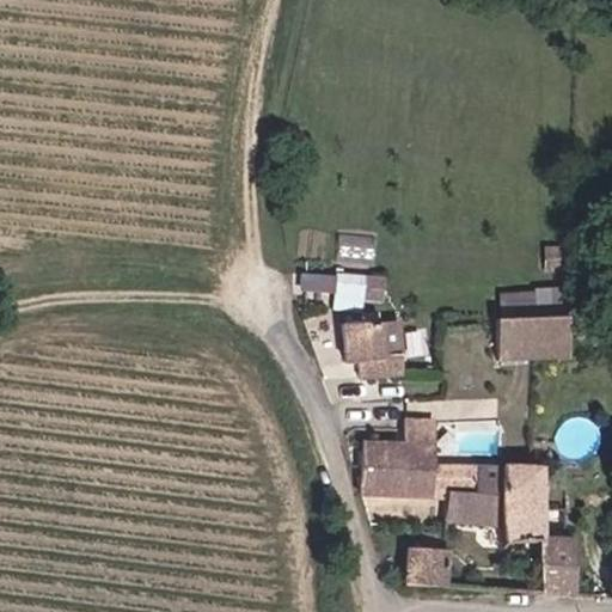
[(334,270),(331,304),(385,307),(387,274),(334,270)]
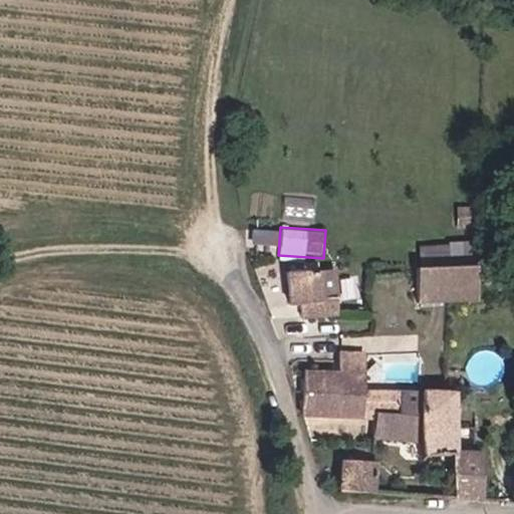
[(421,264),(456,261),(454,243),(420,246),(421,264)]
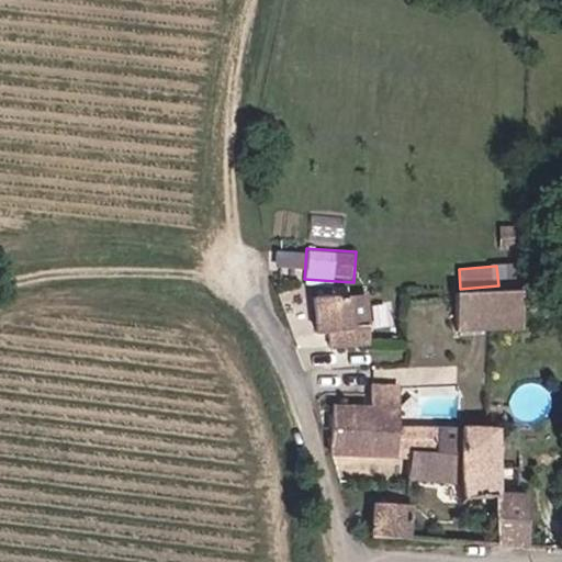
[(510,284),(447,292),(451,333),(516,325),(510,284)]
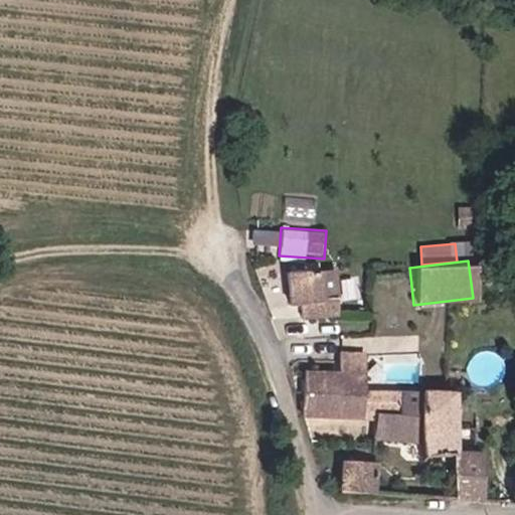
[(324,276),(294,275),(292,275),(291,308),(301,309),(301,324),(337,325),(338,302),(325,302),(324,276)]
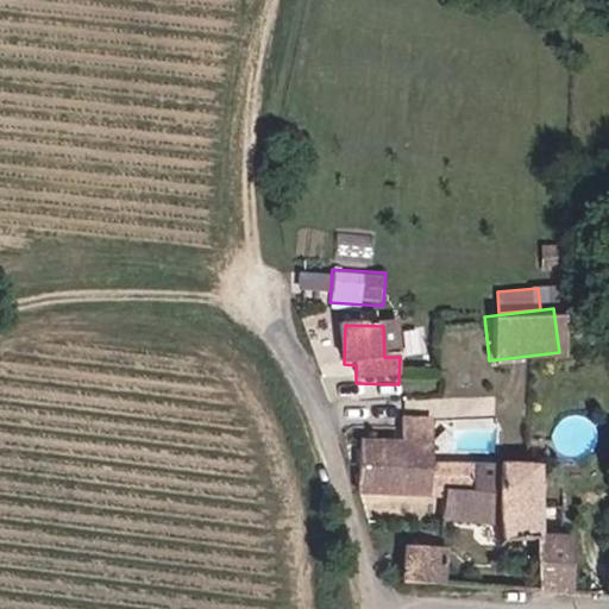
[(403,432),(403,447),(432,453),(432,431),(403,432)]
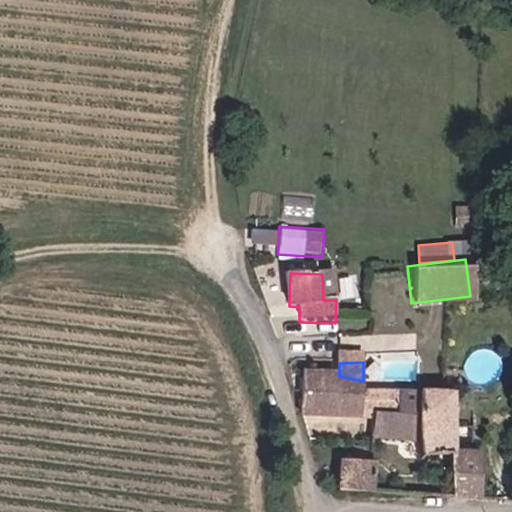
[(363,381),(339,376),(338,382),(308,383),(308,415),(362,414),(363,381)]
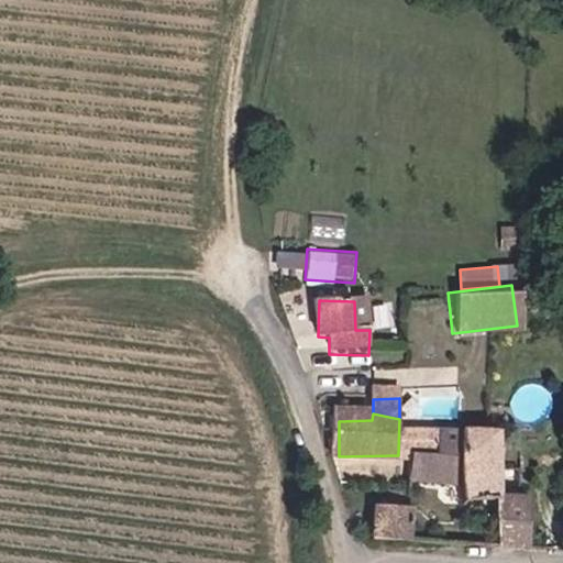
[(498,504),(498,498),(499,434),(489,434),(467,434),(466,484),(467,503),(498,504)]
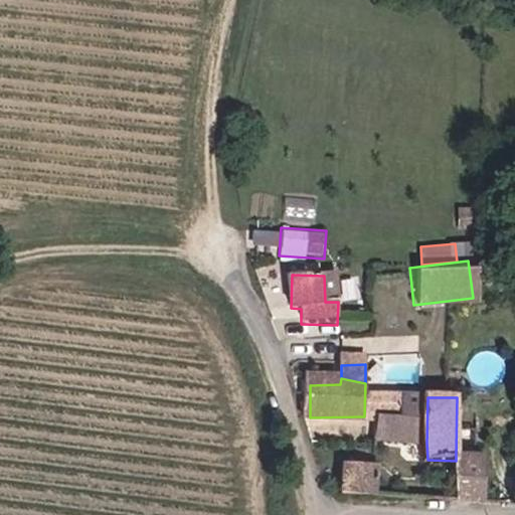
[(456,497),(491,502),(491,457),(456,456),(456,461),(456,497)]
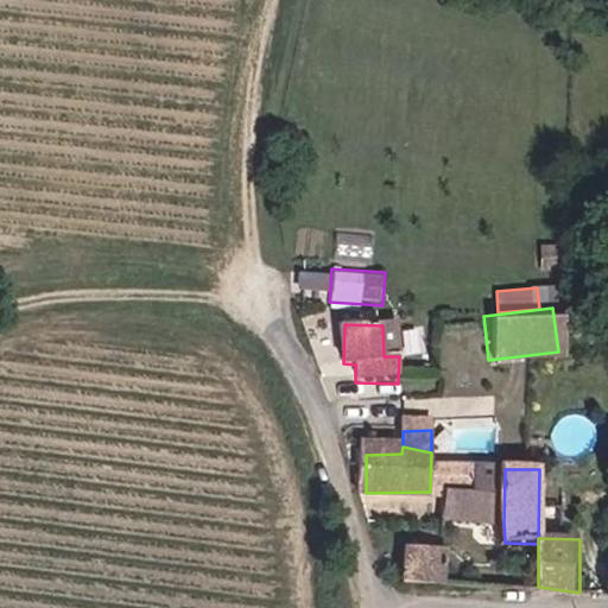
[(415,578),(444,581),(444,551),(406,548),(403,575),(415,578)]
